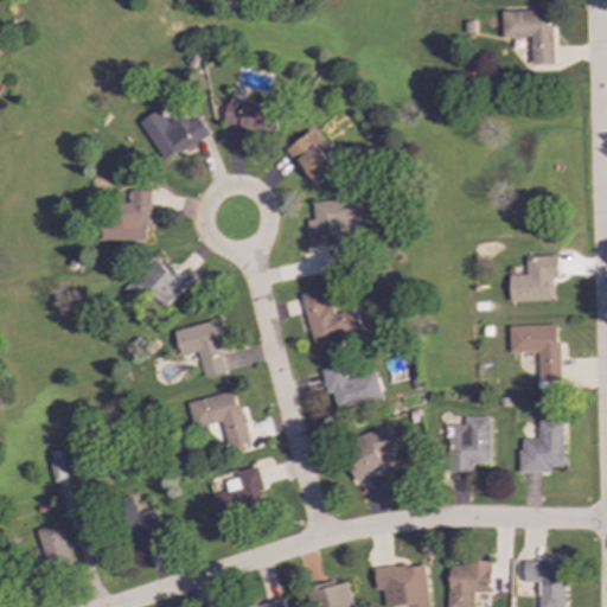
[(532,65),(554,64),(551,10),(502,12),(503,37),(531,37),(532,65)]
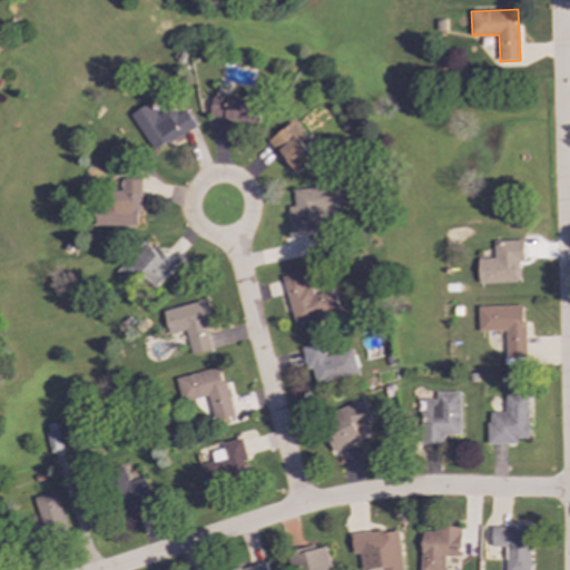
[(209,118),(258,124),(262,100),(212,95),(209,118)]
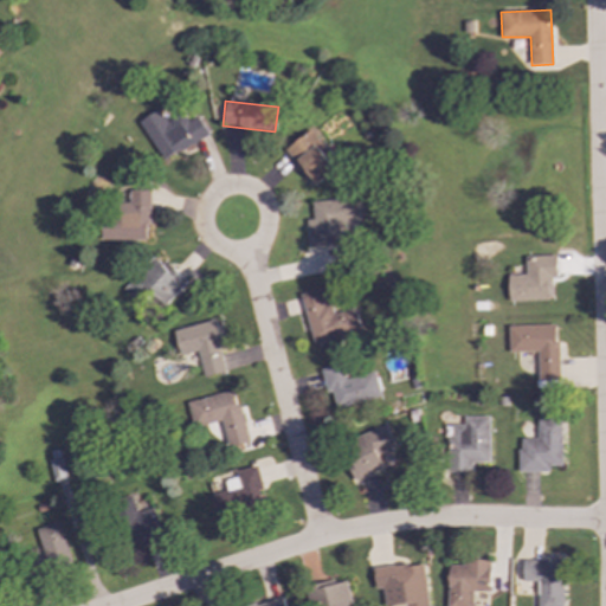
[(139,121),(160,160),(207,135),(198,116),(187,122),(181,113),(165,122),(158,110),(139,121)]
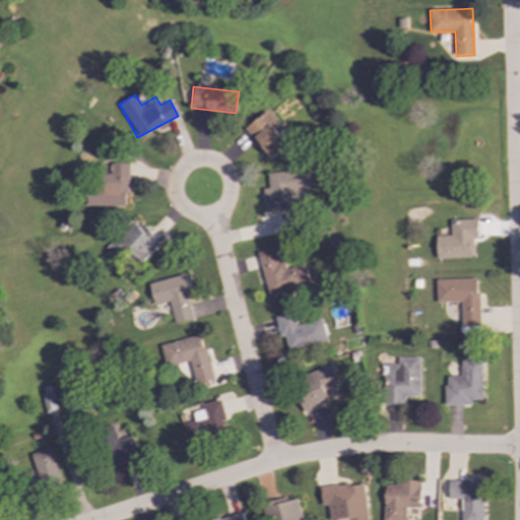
[(289,144),(265,112),(244,128),(269,160),(289,144)]
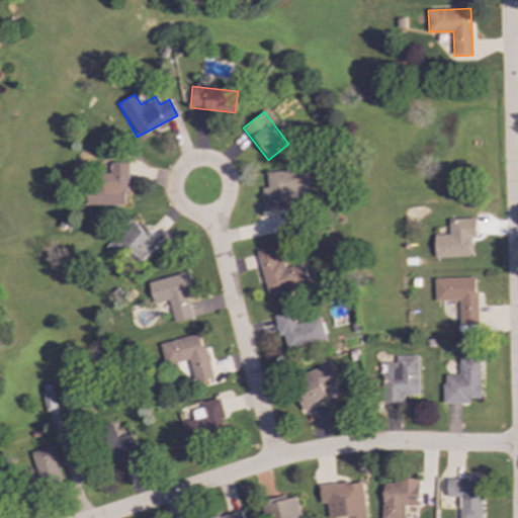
[(85,204),(126,205),(126,163),(110,162),(110,175),(85,174),(85,204)]
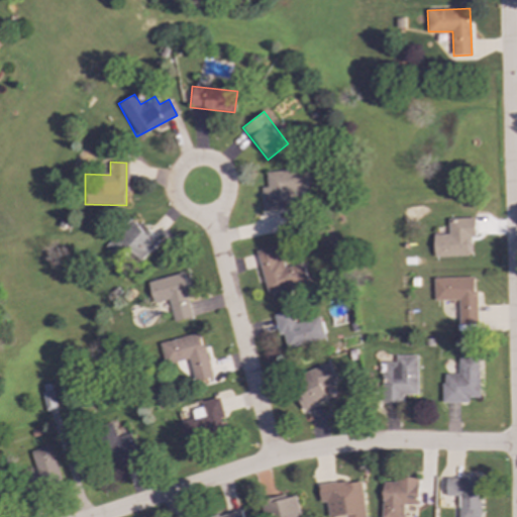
[(262,188),(263,210),(298,208),(298,200),(309,200),(307,169),(267,172),(267,187),(262,188)]
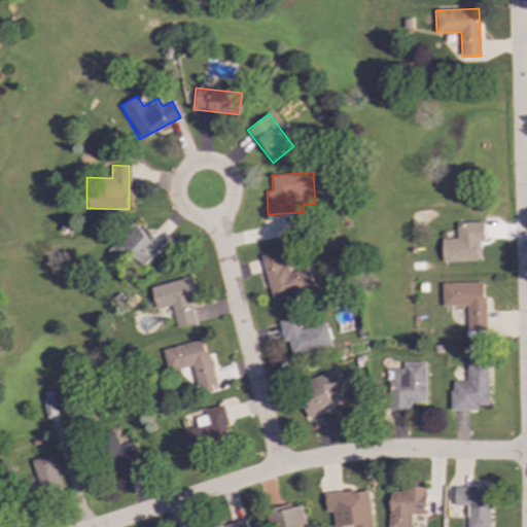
[(162,244),(133,221),(108,252),(124,265),(129,258),(142,269),(162,244)]
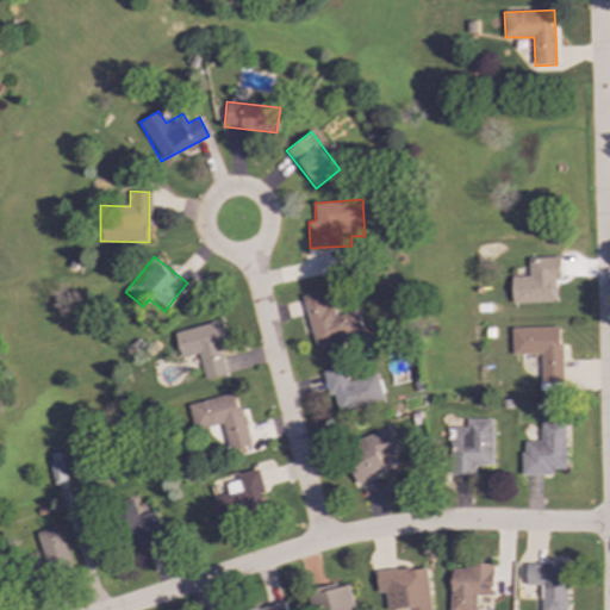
[(560,257),(528,259),(529,277),(511,278),(512,303),(556,302),(555,280),(561,280),(560,257)]
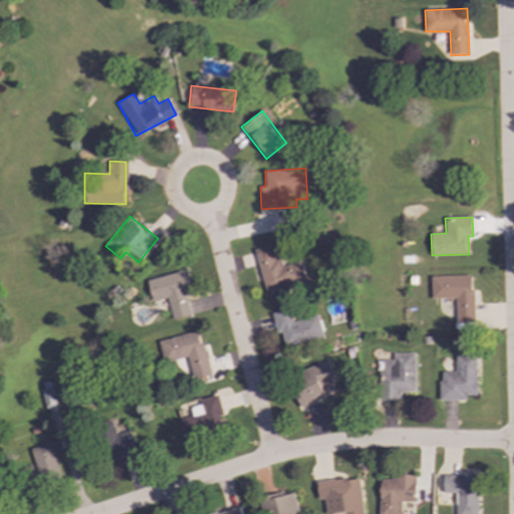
[(255,249),(265,291),(306,281),(301,262),(282,266),(276,244),(255,249)]
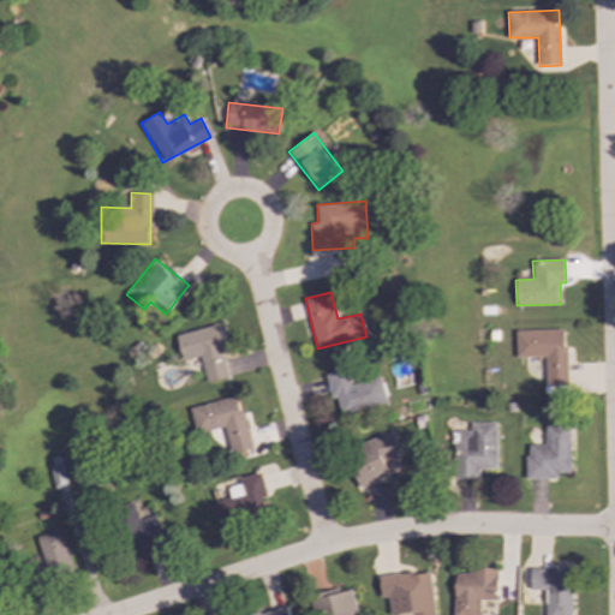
[(175,335),(181,360),(199,357),(206,382),(230,377),(218,324),(175,335)]
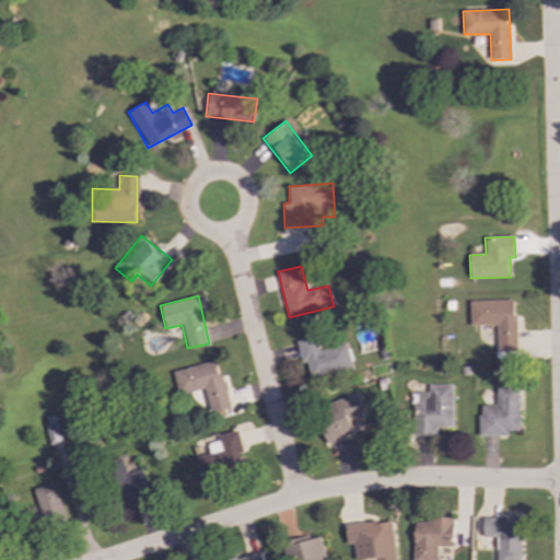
[(497,325),(498,351),(517,351),(516,301),(469,301),(470,325),(497,325)]
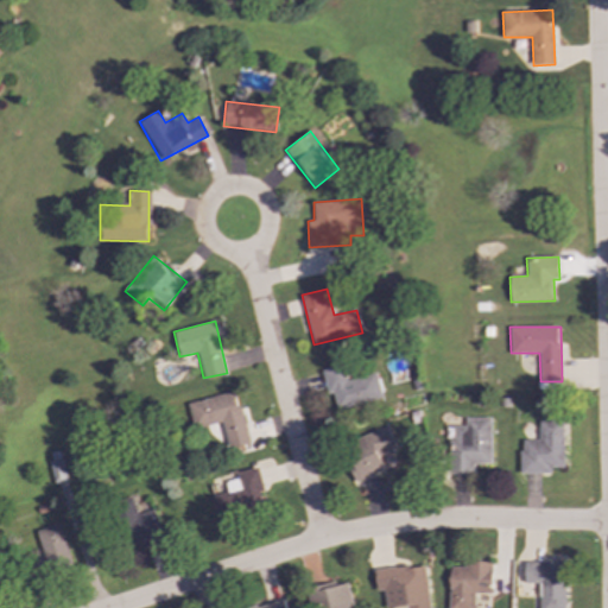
[(336,410),(382,400),(377,373),(346,380),(343,366),(321,369),(327,394),(333,393),(336,410)]
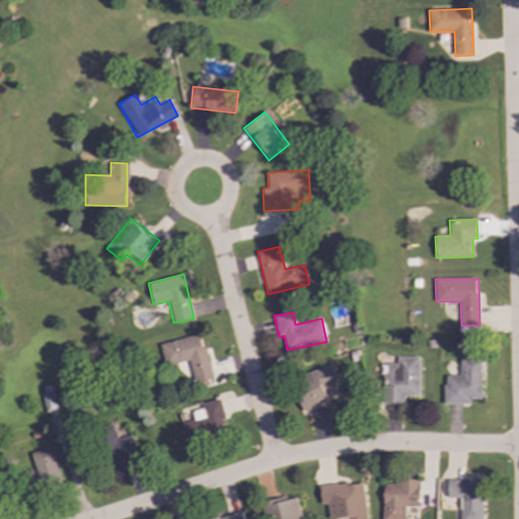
[(159,344),(164,366),(189,361),(195,383),(212,379),(202,335),(159,344)]
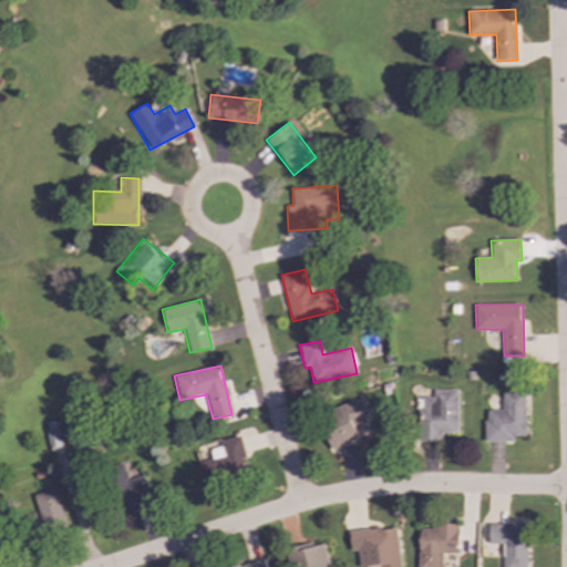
[(457,390),(434,390),(434,398),(422,398),(422,410),(419,410),(420,442),(442,442),(442,433),(459,433),(457,390)]
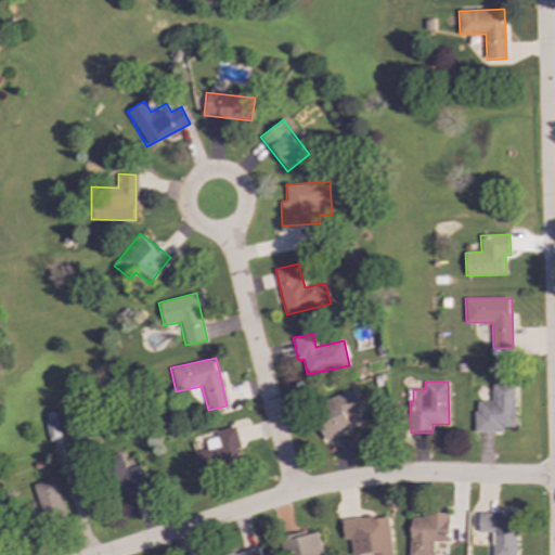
[(476,433),(503,431),(503,427),(515,426),(514,384),(492,384),(492,401),(475,402),(476,433)]
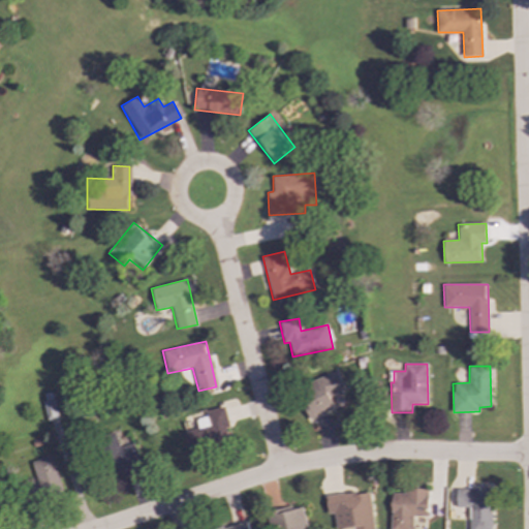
[(335,410),(330,396),(344,390),(336,371),(298,386),(311,419),(335,410)]
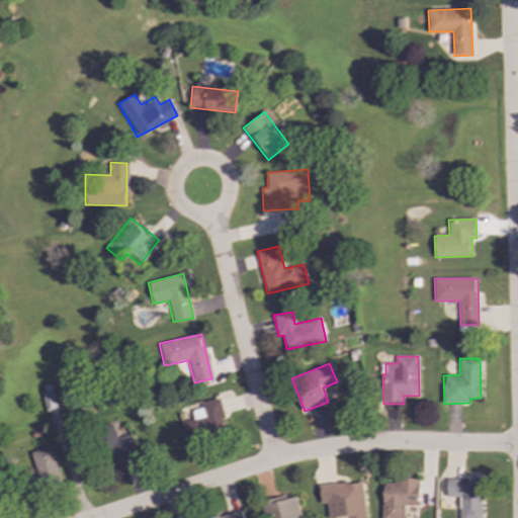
[(226,434),(220,399),(200,403),(201,408),(191,410),(193,420),(180,422),(184,442),(226,434)]
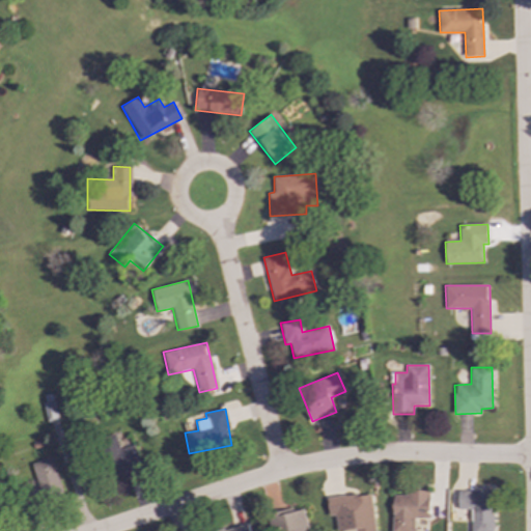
[(120,449),(115,435),(102,439),(113,480),(142,472),(135,445),(120,449)]
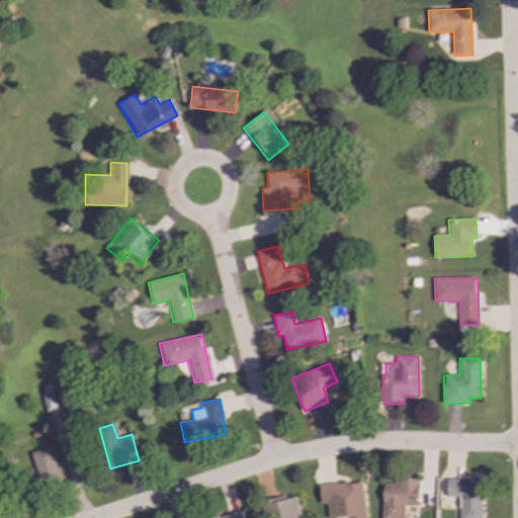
[(30,452),(40,484),(60,478),(50,446),(30,452)]
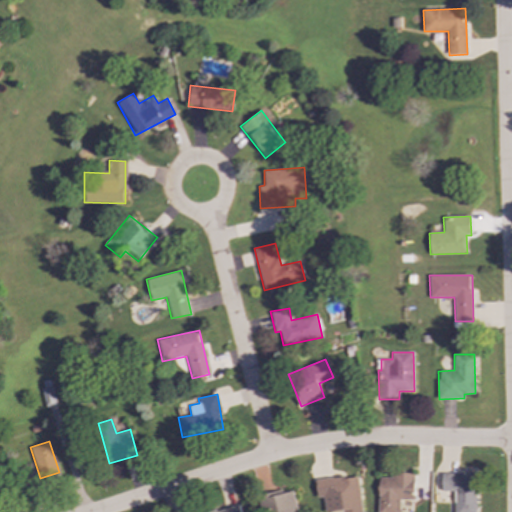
[(454,511),(476,511),(477,472),(442,471),(442,491),(455,491),(454,511)]
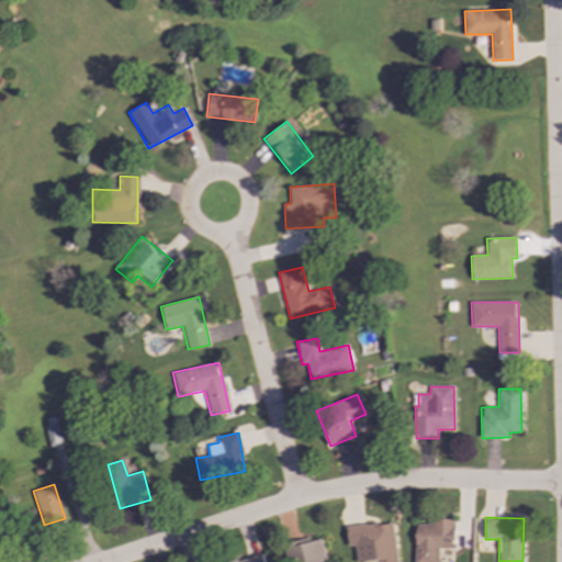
[(415,561),(438,561),(438,549),(454,549),(454,519),(430,519),(430,524),(416,524),(415,561)]
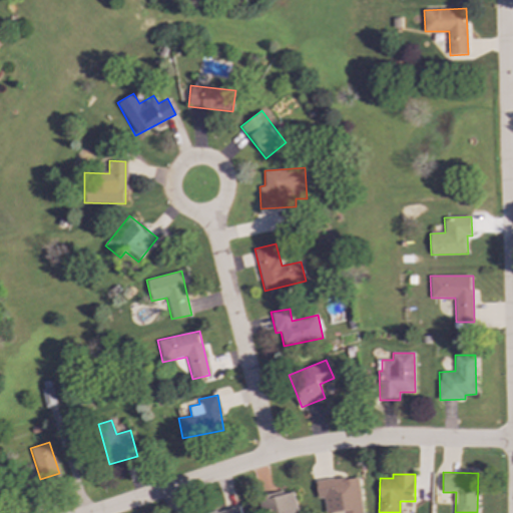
[(363,512),(358,476),(316,482),(318,499),(324,498),(325,512),(331,512),(343,511),(343,512),(363,512)]
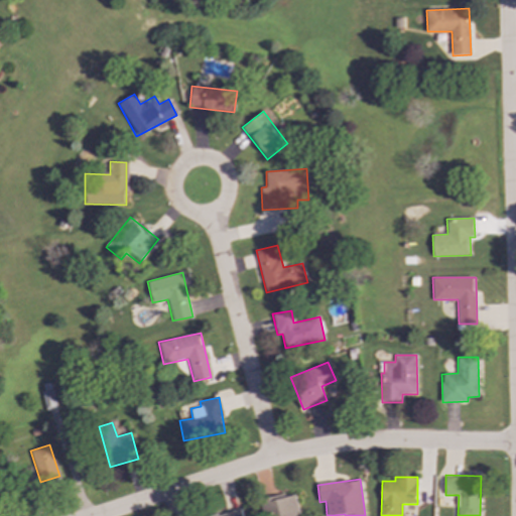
[(299,515),(295,493),(260,500),(263,515),(299,515)]
